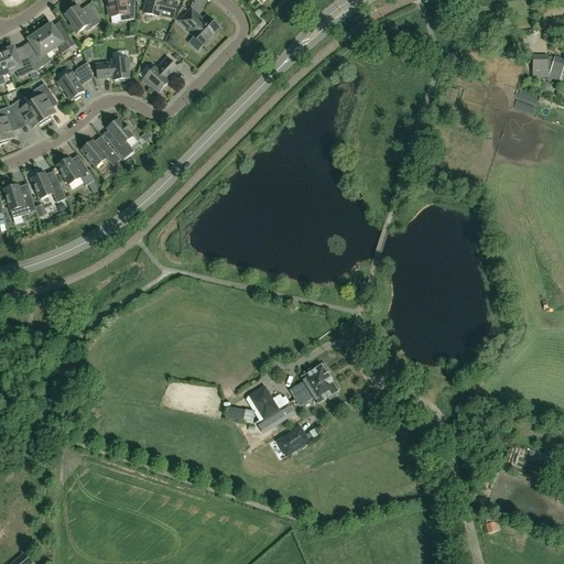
[(127,8),(125,0),(107,0),(110,18),(120,17),(121,22),(134,20),(134,7),(127,8)]
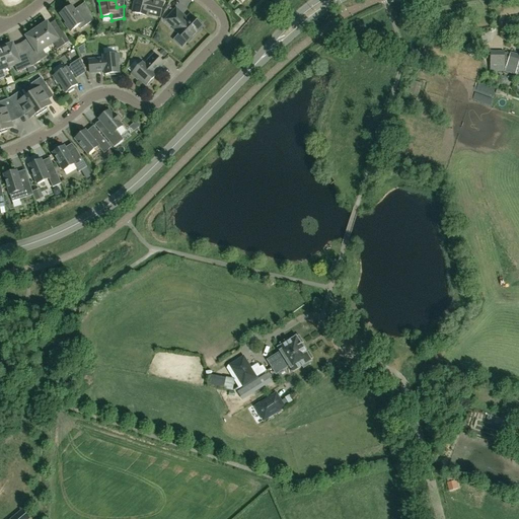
[(159,17),(163,3),(151,0),(150,0),(136,0),(136,1),(134,2),(133,6),(134,8),(133,12),(147,16),(148,14),(159,17)]
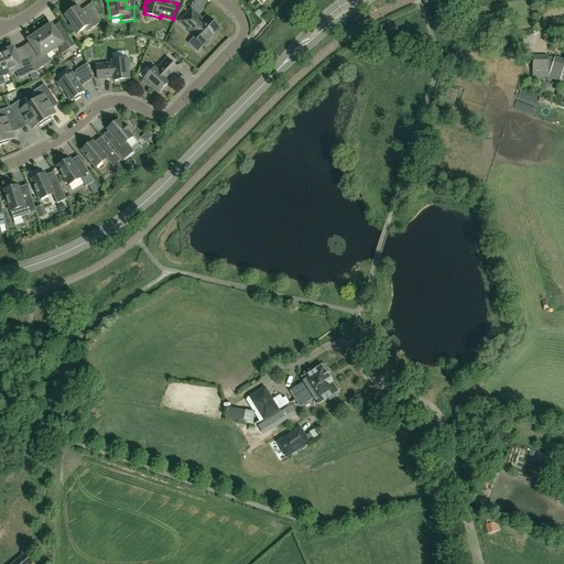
[(101,22),(94,3),(82,12),(77,7),(73,10),(72,9),(65,12),(66,14),(65,15),(72,25),(71,26),(76,34),(85,28),(88,32),(101,22)]
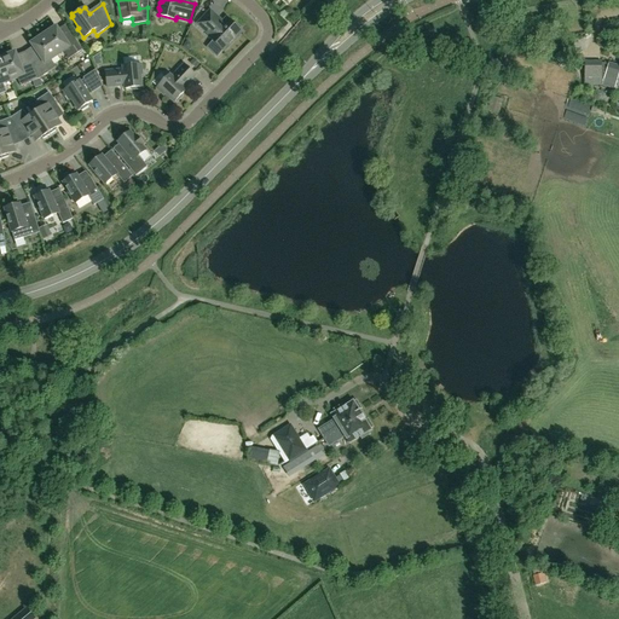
[(221,23),(210,12),(210,11),(197,24),(210,35),(208,38),(223,51),(241,32),(239,30),(239,28),(236,24),(233,24),(226,18),(221,23)]
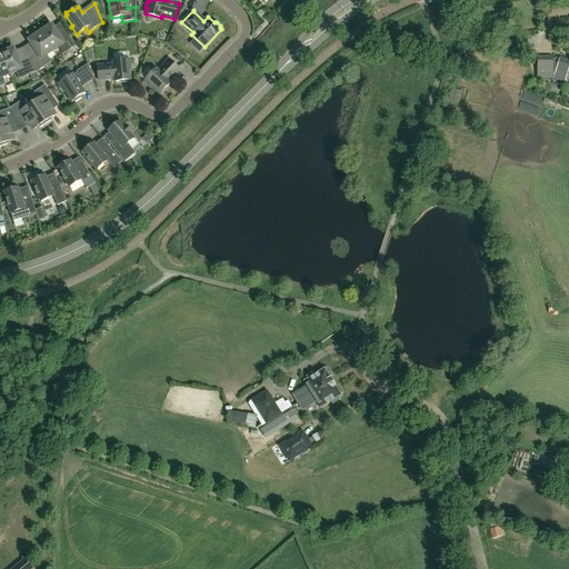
[(40,32),(52,51),(58,47),(63,55),(76,46),(68,35),(61,39),(51,25),(49,27),(48,25),(40,30),(41,31),(40,32)]
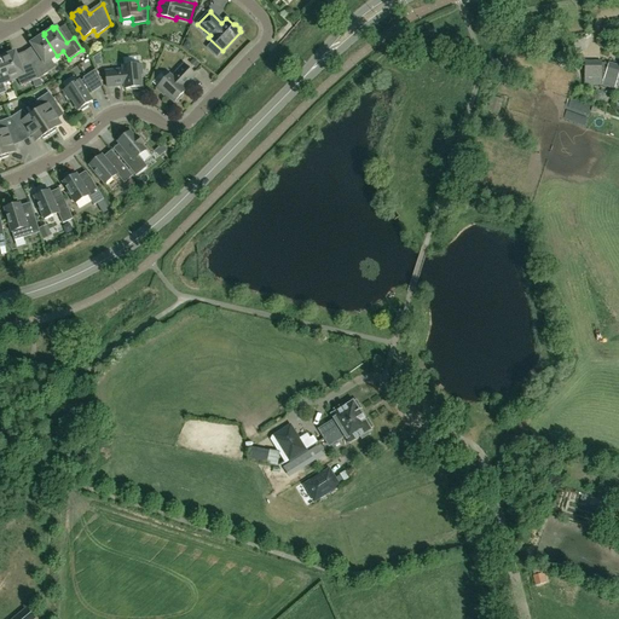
[(57,56),(44,35),(41,36),(40,35),(33,40),(34,42),(32,44),(41,59),(33,65),(39,79),(40,79),(56,68),(51,59),(57,56)]
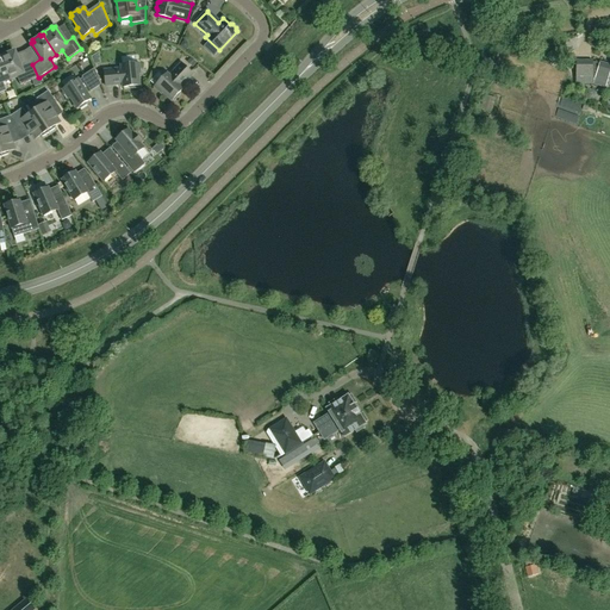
[(38,78),(32,64),(22,68),(14,51),(12,53),(11,50),(2,55),(2,56),(1,57),(10,80),(17,76),(20,85),(38,78)]
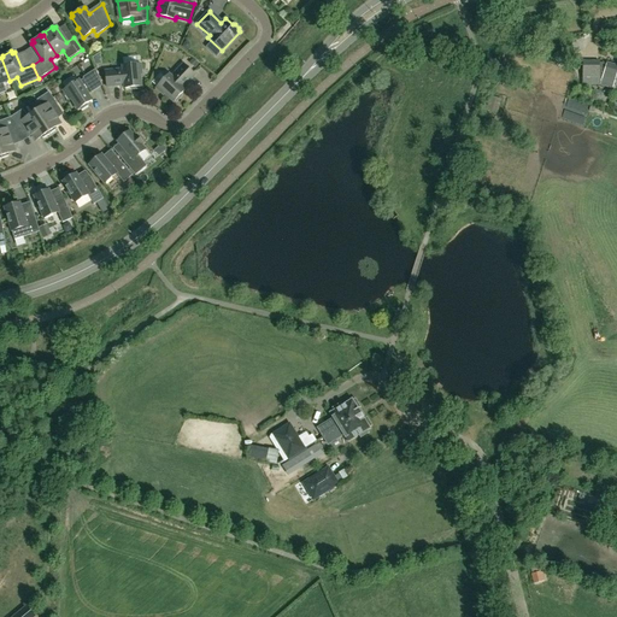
[(10,81),(1,58),(0,58),(0,94),(6,92),(4,83),(10,81)]
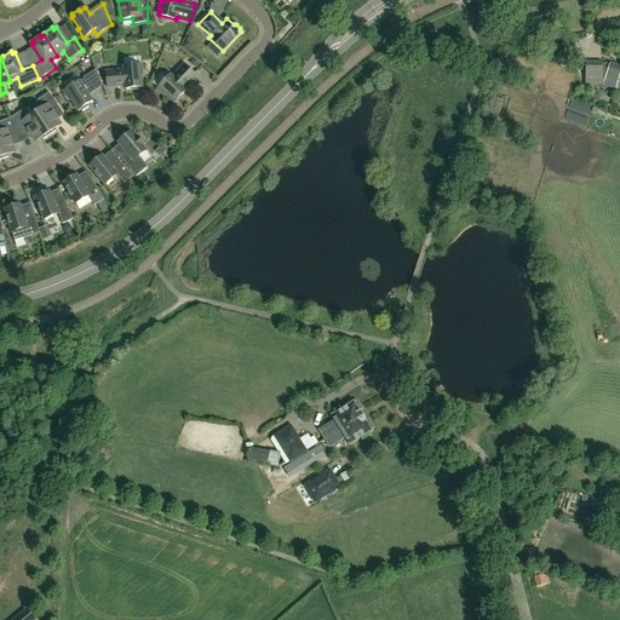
[(142,87),(141,75),(142,75),(141,64),(122,65),(122,69),(105,70),(107,87),(120,86),(120,85),(125,85),(125,90),(132,89),(132,91),(139,90),(139,87),(142,87)]
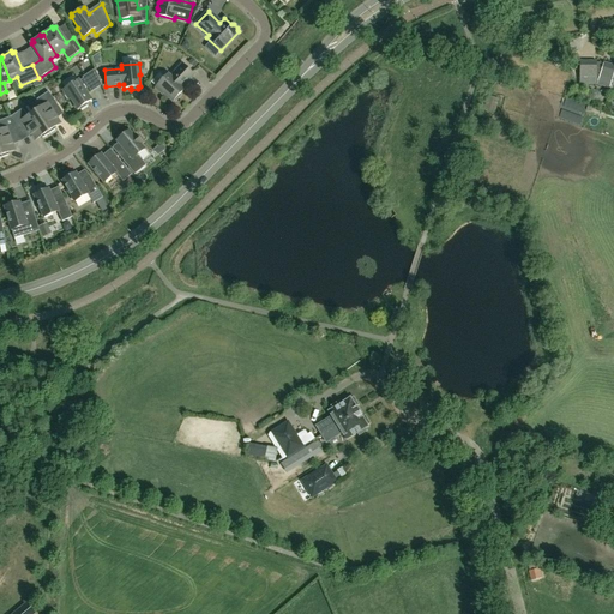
[(185,84),(194,74),(182,64),(170,77),(168,74),(155,88),(162,95),(163,94),(173,102),(174,100),(175,102),(181,96),(180,95),(185,90),(181,86),(185,83),(185,84)]
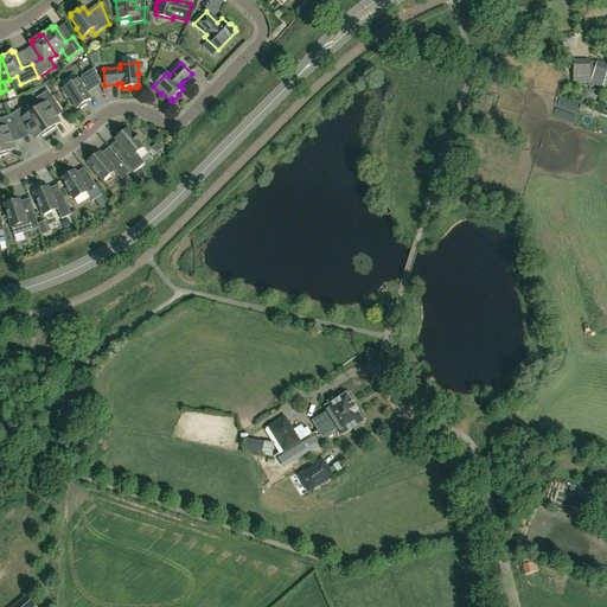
[(593,77),(593,63),(575,63),(575,76),(593,77)]
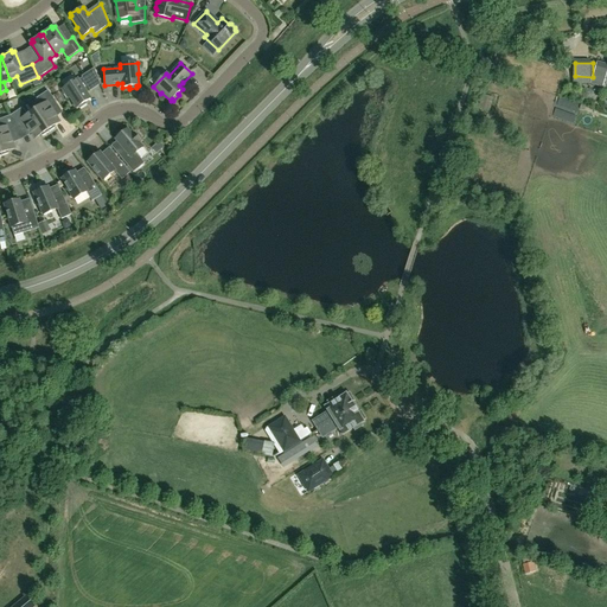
[(100,83),(94,68),(81,77),(82,78),(78,81),(77,80),(62,89),(68,98),(69,97),(76,108),(78,107),(78,109),(85,104),(84,103),(90,98),(87,93),(90,90),(100,84),(100,83)]
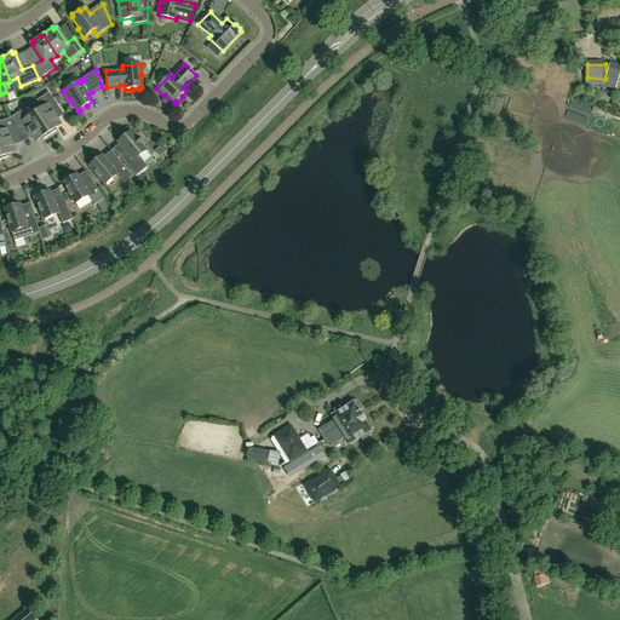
[(50,136),(57,131),(57,130),(56,130),(56,128),(61,125),(51,110),(58,107),(49,92),(36,101),(42,108),(35,113),(50,136)]
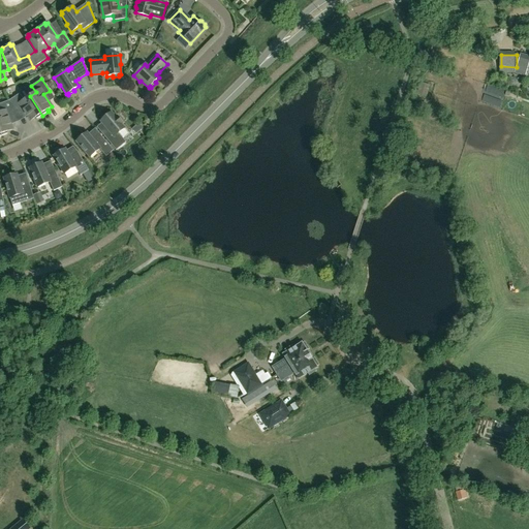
[(42,116),(30,96),(24,100),(20,94),(9,100),(16,113),(23,109),(31,121),(35,118),(36,119),(35,119),(36,120),(42,116)]
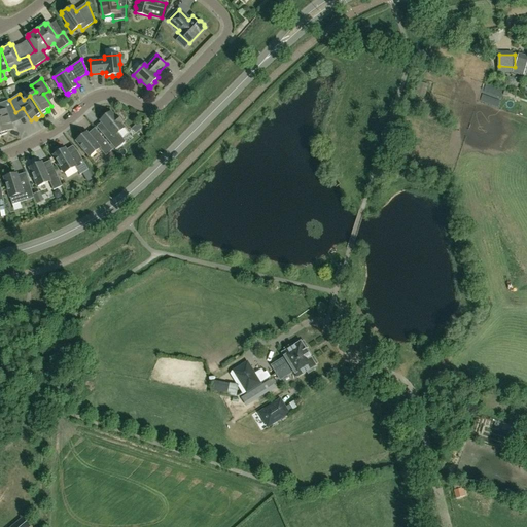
[(7,115),(15,112),(9,100),(0,103),(0,111),(0,112),(0,111),(0,132),(1,136),(2,136),(8,133),(7,132),(12,130),(7,115)]
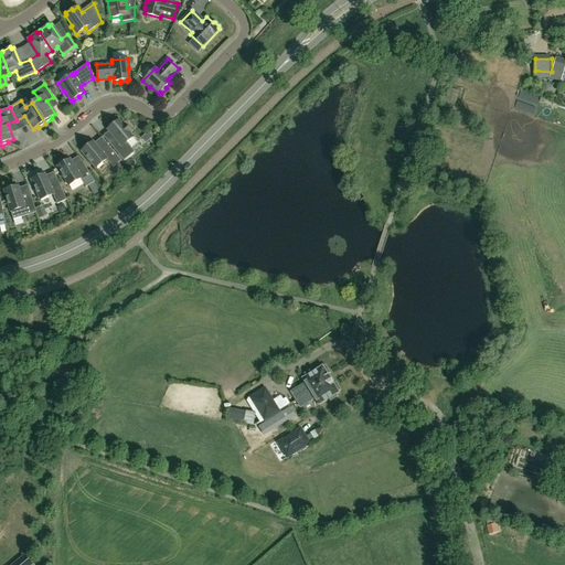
[(124,126),(118,120),(116,123),(114,121),(109,126),(110,127),(107,129),(116,140),(110,146),(124,161),(135,152),(127,142),(132,137),(129,132),(130,131),(125,125),(124,126)]
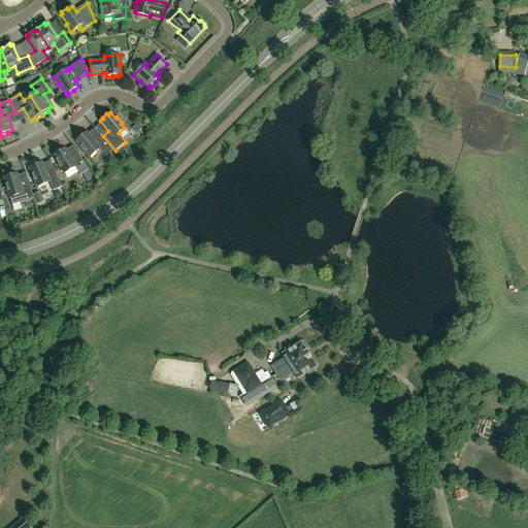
[(92,139),(87,132),(84,135),(83,133),(77,137),(78,139),(76,141),(90,157),(100,149),(106,156),(113,151),(99,133),(92,139)]
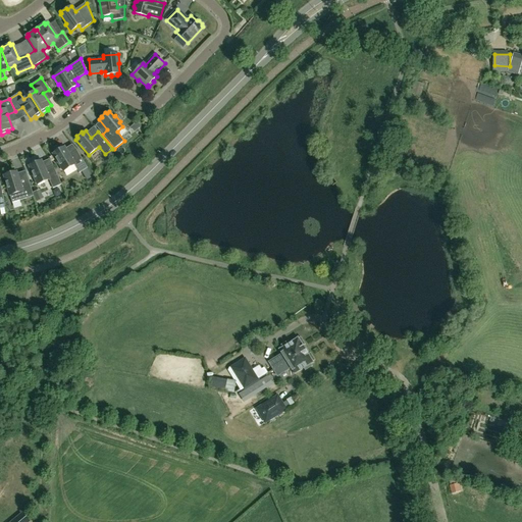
[(68,154),(64,147),(61,149),(60,147),(55,151),(56,152),(53,154),(63,171),(74,165),(80,173),(82,172),(88,168),(76,150),(68,154)]
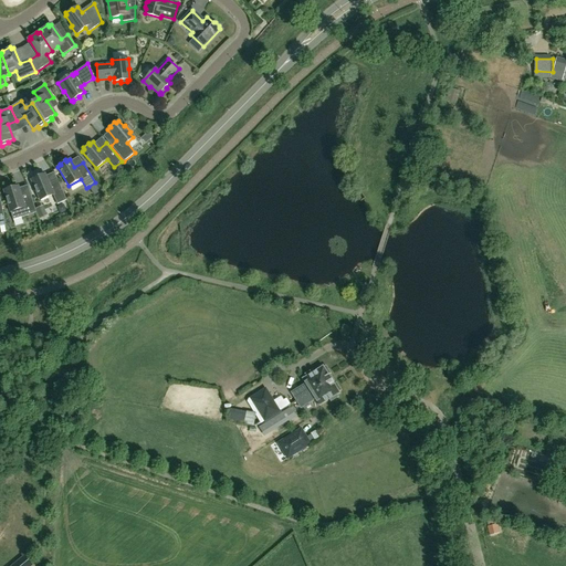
[(41,176),(40,174),(33,177),(34,179),(31,180),(40,200),(52,196),(56,205),(66,200),(58,179),(49,182),(44,175),(41,176)]
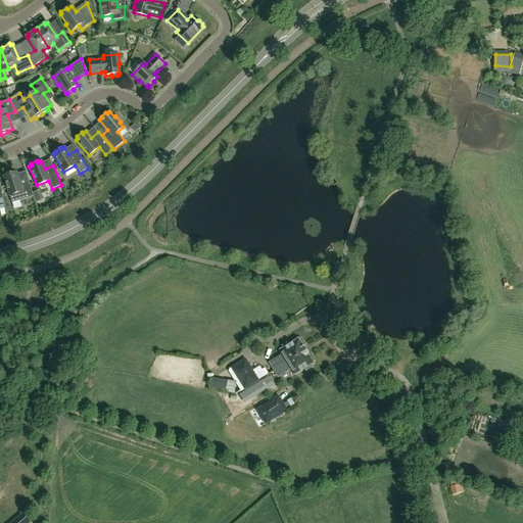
[(13,174),(12,172),(6,174),(7,175),(3,176),(9,196),(10,196),(12,203),(34,196),(29,182),(20,185),(16,172),(13,174)]
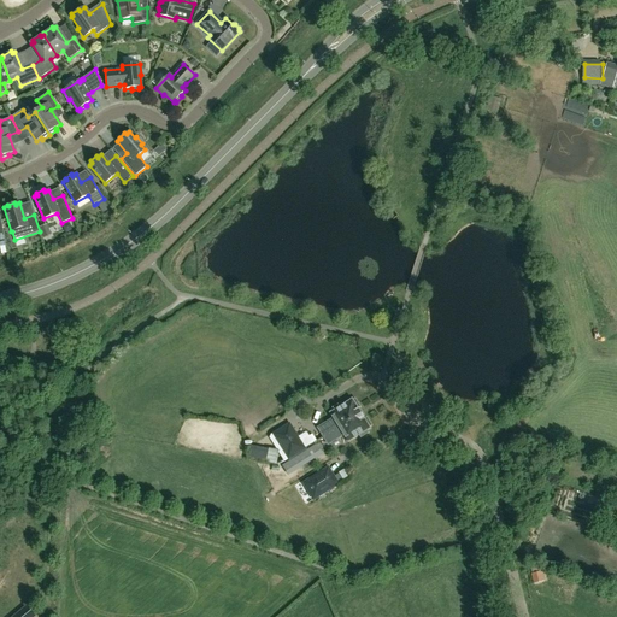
[(46,225),(40,228),(45,238),(51,235),(46,225)]
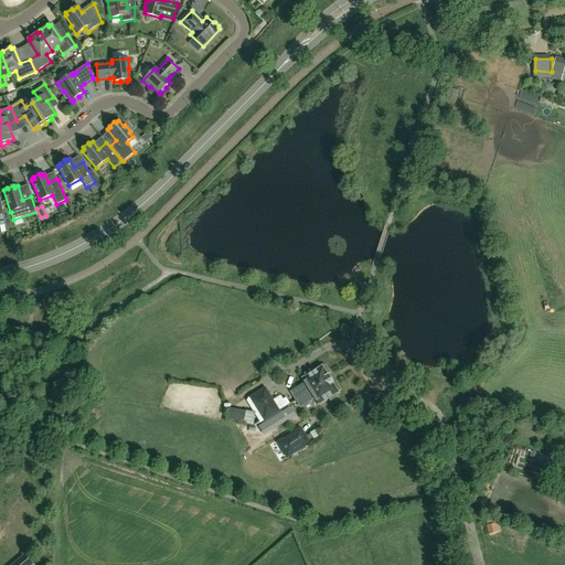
[(296,401),(330,379),(328,374),(329,373),(324,365),(323,366),(322,365),(312,371),(311,370),(305,374),(306,375),(301,379),(305,383),(297,388),(295,398),(296,401)]
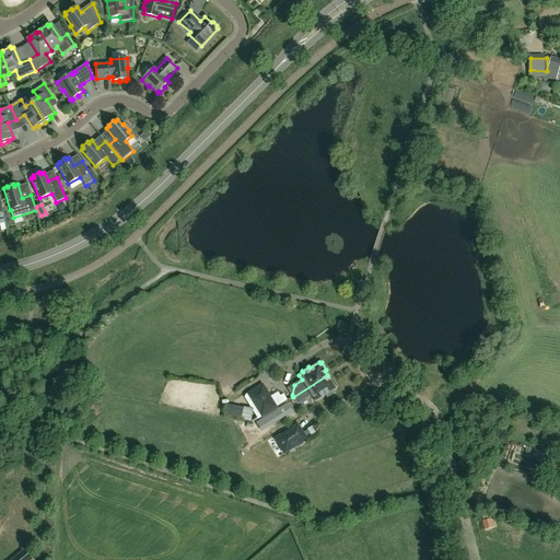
[(327,375),(293,397),(298,404),(312,395),(315,401),(326,395),(327,397),(334,393),(333,391),(336,389),(335,387),(337,386),(333,380),(330,381),(327,375)]
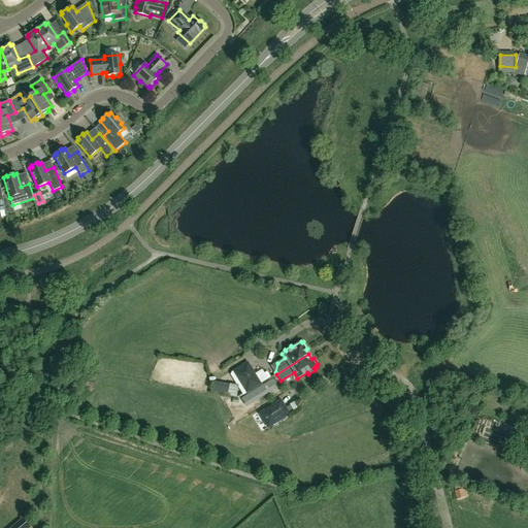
[(246,393),(261,384),(248,363),(233,372),(246,393)]
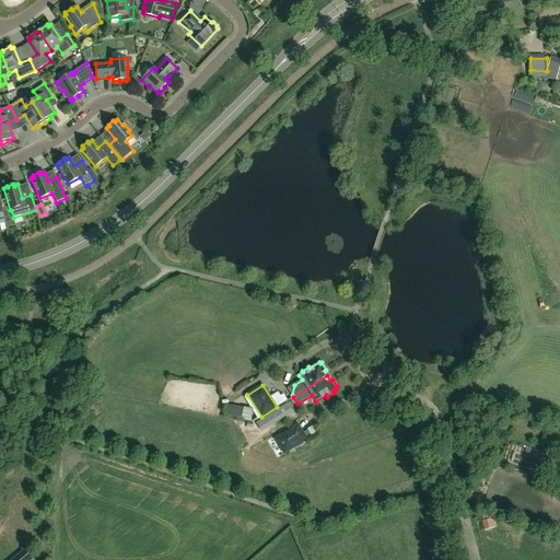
[(272,393),(279,403),(287,397),(281,387),(272,393)]
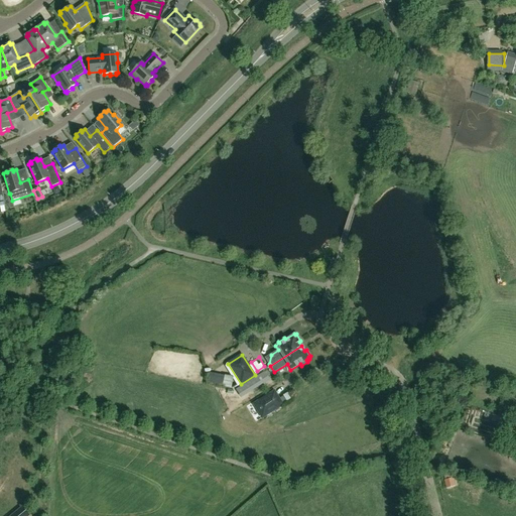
[(269,380),(264,372),(236,389),(241,397),(269,380)]
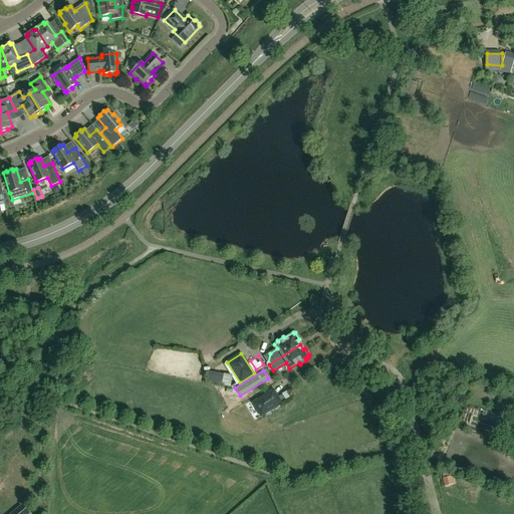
[(261,417),(281,404),(273,390),(252,403),(261,417)]
